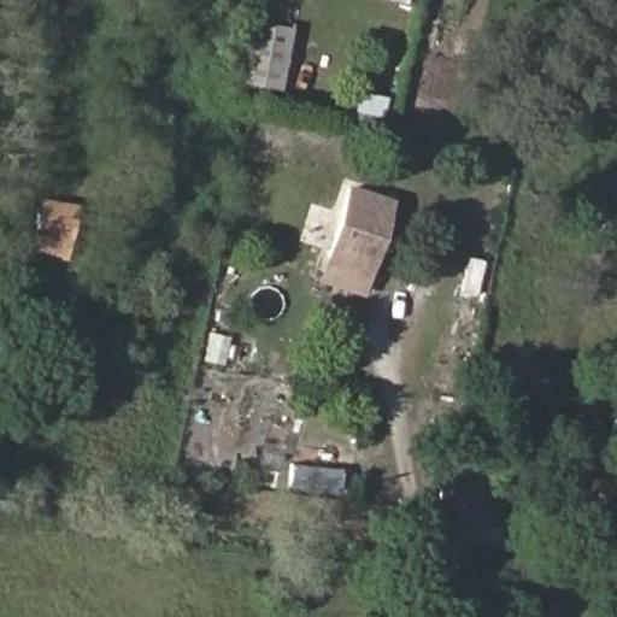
[(277,81),(289,18),(252,11),(241,74),(277,81)]
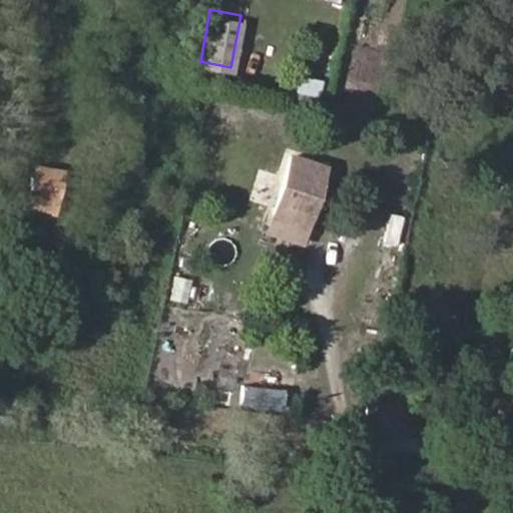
[(293,97),(315,105),(323,82),(300,74),(293,97)]
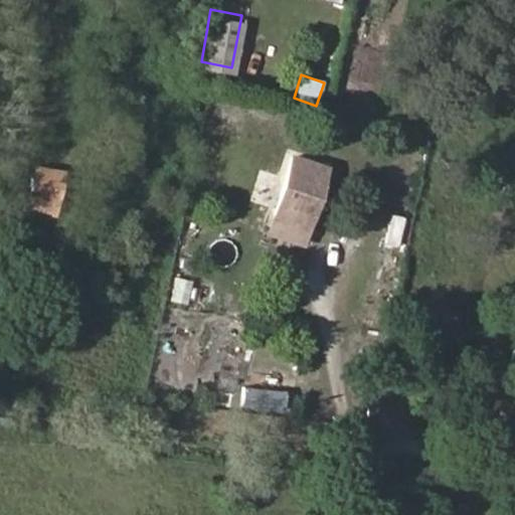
[(275,214),(306,223),(323,168),(293,159),(275,214)]
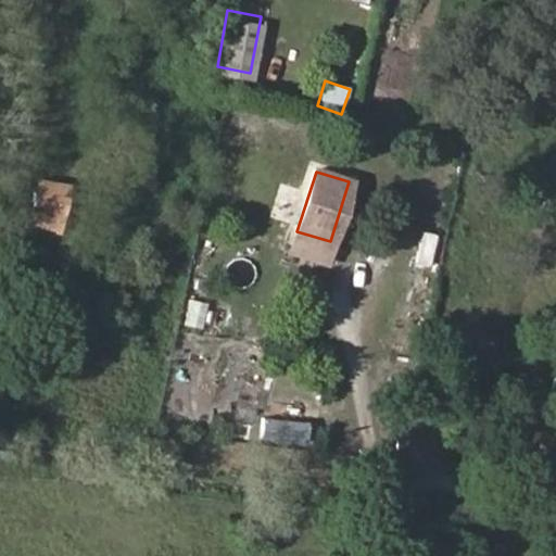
[(60,225),(67,179),(39,175),(32,220),(60,225)]
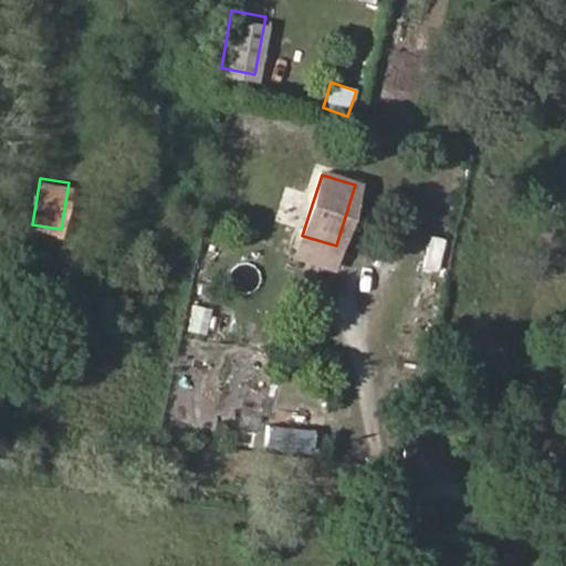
[(187,331),(206,335),(211,307),(192,304),(187,331)]
